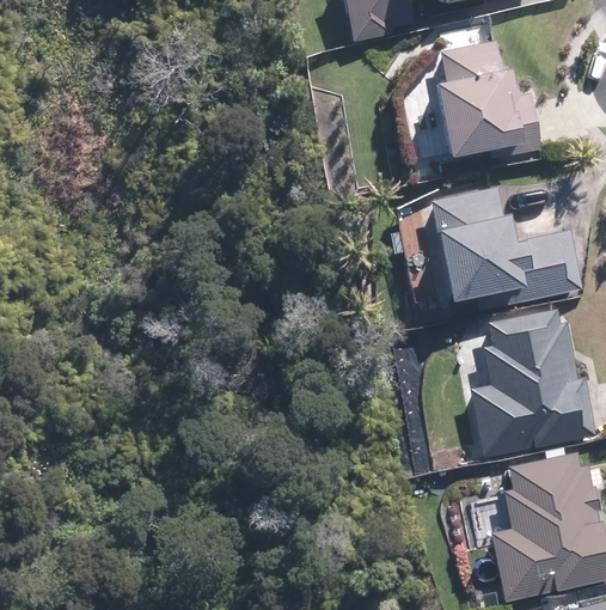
[(344,0),(355,43),(422,28),(416,0),(432,0),(434,10),(475,0),(344,0)]
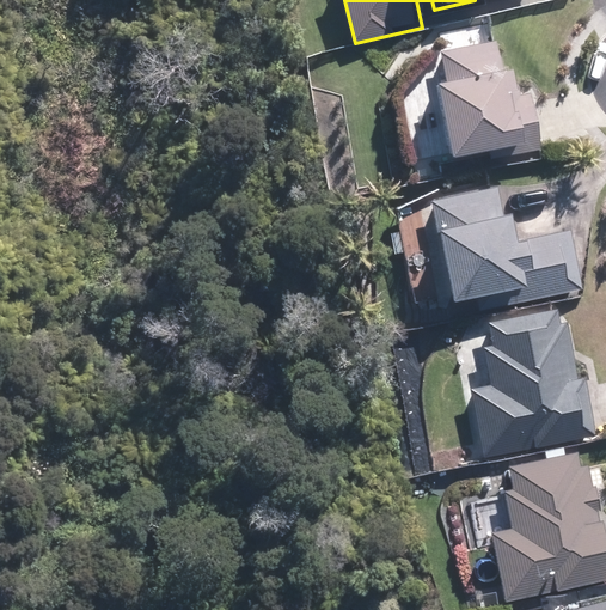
[(434,86),(450,160),(494,151),(495,159),(544,148),(532,93),(516,96),(512,69),(503,71),(497,41),(441,53),(447,84),(434,86)]
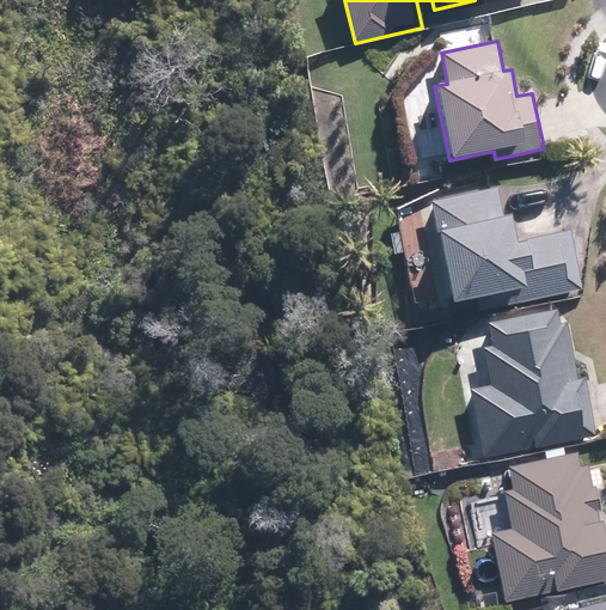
[(500,188),(430,202),(436,233),(434,233),(448,304),(479,298),(481,309),(585,288),(573,230),(519,241),(513,212),(505,214),(500,188)]
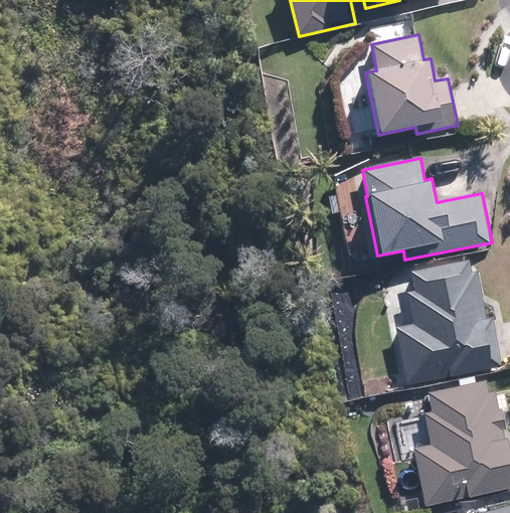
[(396,326),(408,383),(503,365),(493,318),(489,319),(479,271),(473,272),(471,260),(410,272),(414,290),(407,292),(413,323),(396,326)]
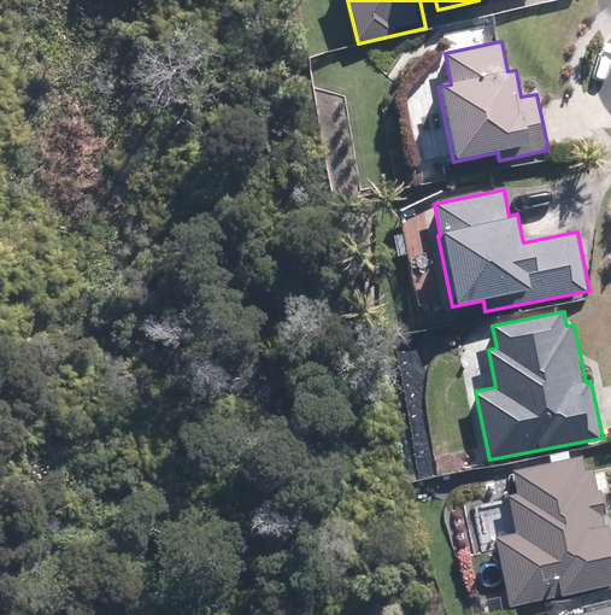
[(497,537),(510,604),(610,583),(610,533),(600,486),(597,487),(592,468),(587,469),(583,455),(512,470),(517,492),(509,495),(517,532),(497,537)]
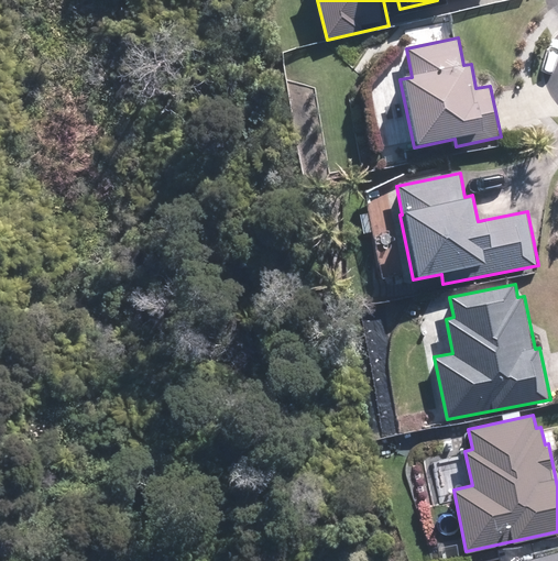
[(557,549),(513,560),(557,560),(557,549)]
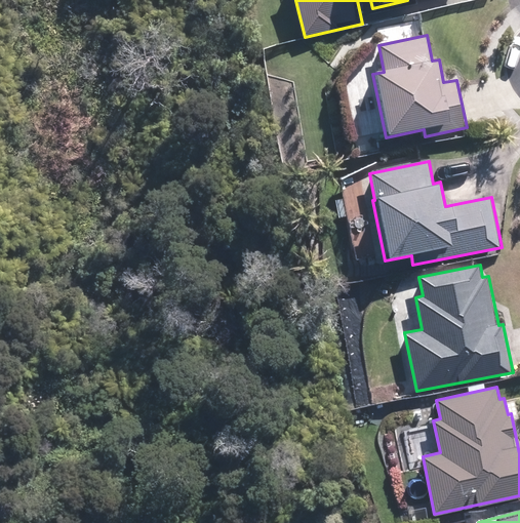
All buildings are outlined.
